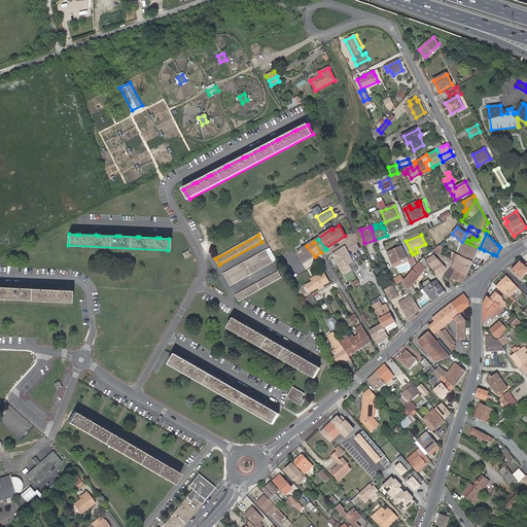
[(472,262),(480,248),(463,242),(457,255),(472,262)]
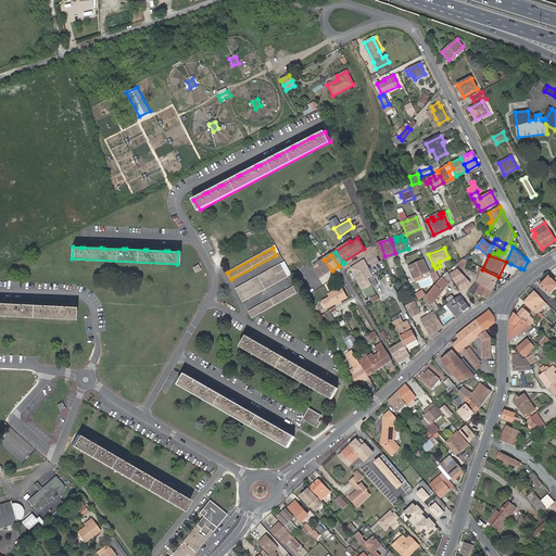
[(332,270),(324,260),(317,264),(315,265),(316,268),(314,269),(319,279),(332,270)]
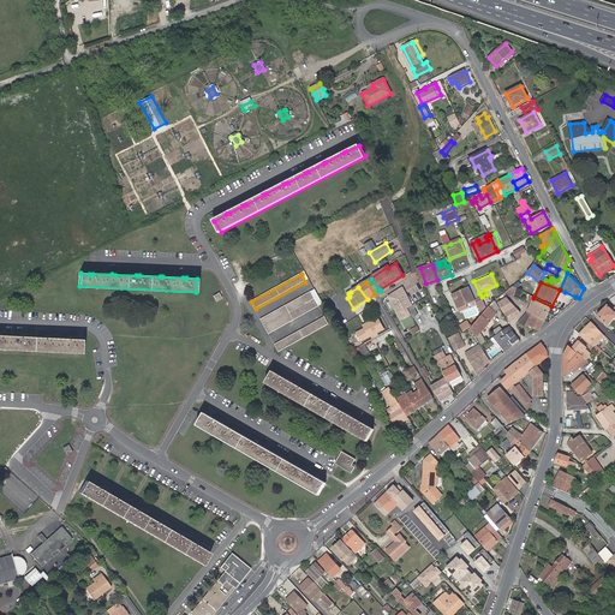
[(476,300),(470,287),(463,290),(463,292),(454,296),(459,308),(463,305),(466,304),(476,300)]
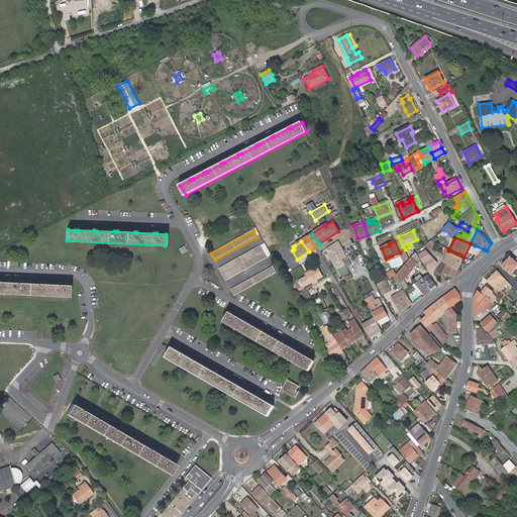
[(431,241),(428,243),(424,246),(431,249),(434,243),(434,242),(431,241)]
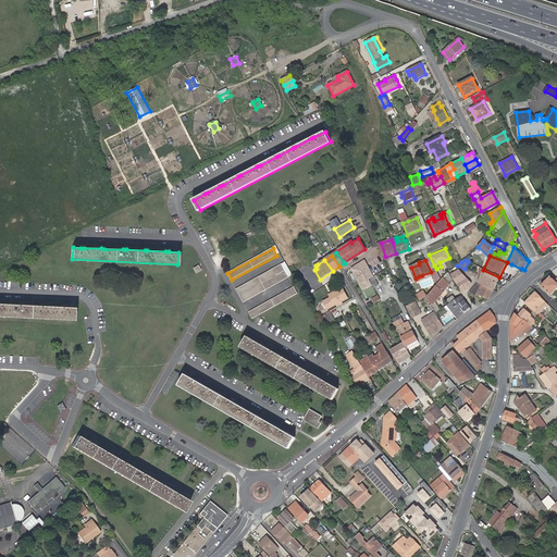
[(363,269),(359,261),(350,268),(362,289),(372,284),(369,277),(363,269)]
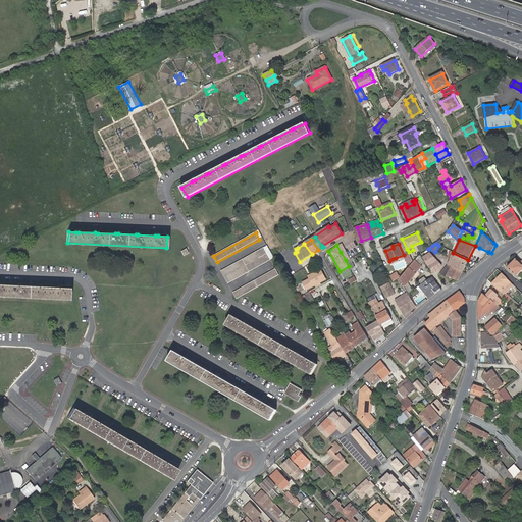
[(273,257),(267,246),(264,247),(221,270),(227,282),(270,259),(273,257)]
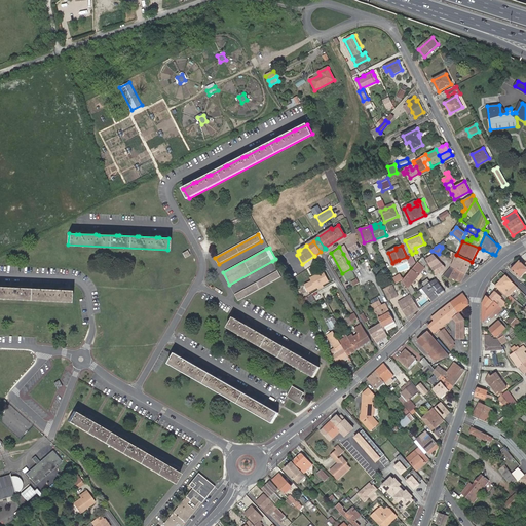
[(396,250),(396,248),(385,252),(391,264),(392,263),(388,253),(396,250)]
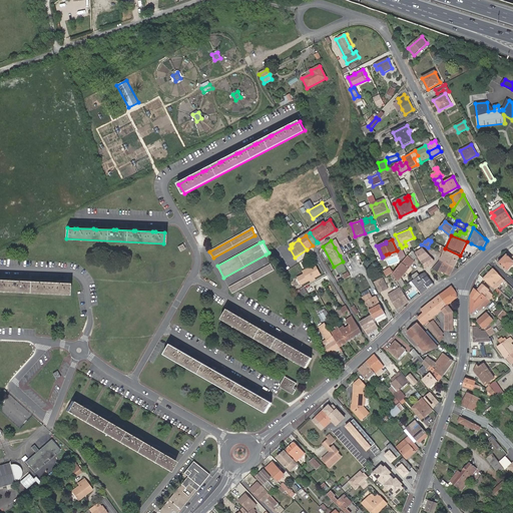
[(480,247),(471,243),(466,253),(473,257),(477,253),(480,247)]
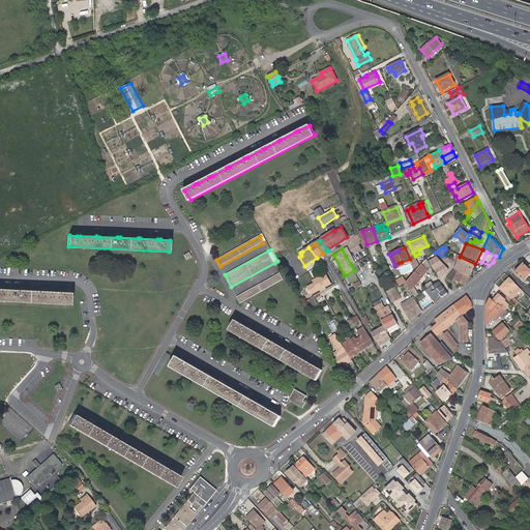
[(346,256),(351,264),(355,263),(351,254),(346,256)]
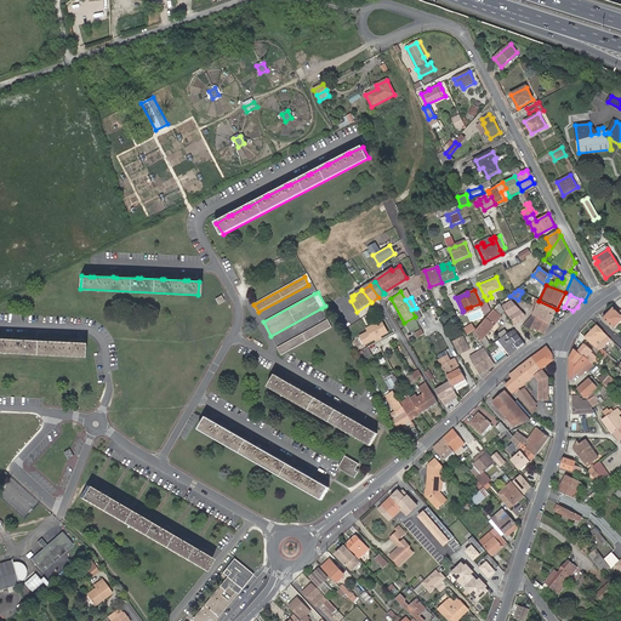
[(554,315),(557,309),(539,301),(536,298),(533,306),(536,307),(536,308),(554,315)]
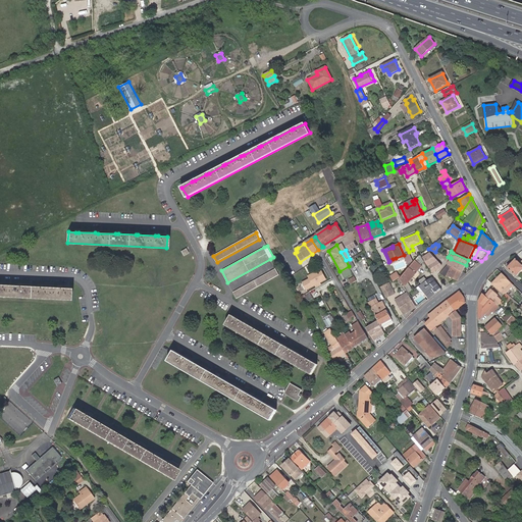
[(409,253),(404,256),(407,262),(412,260),(409,253)]
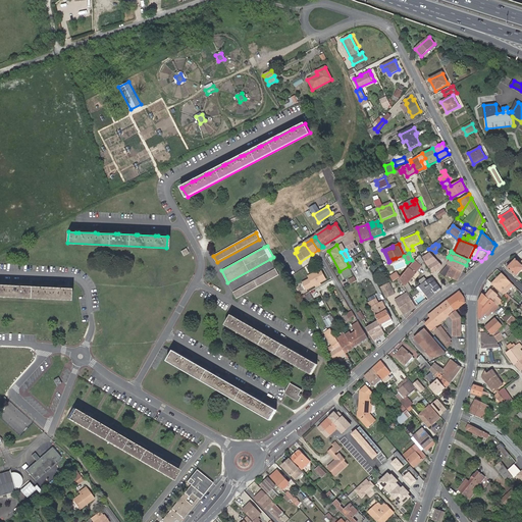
[(434,268),(435,270),(438,268),(442,264),(431,253),(423,258),(432,272),(433,271),(431,267),(433,266),(434,268)]
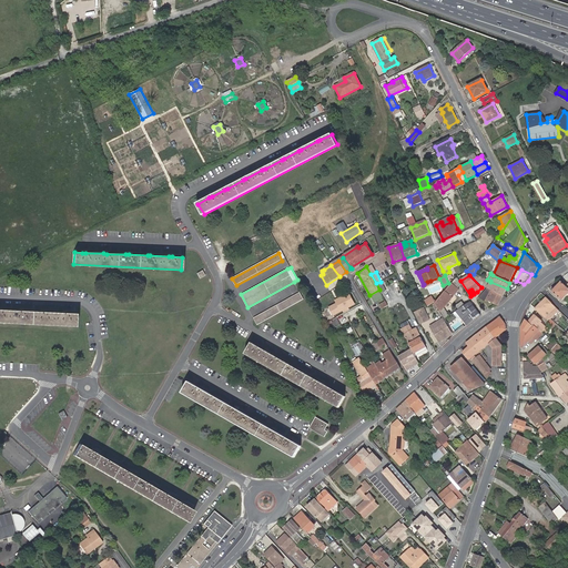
[(387,292),(382,281),(381,282),(376,283),(379,290),(382,294),(387,292)]
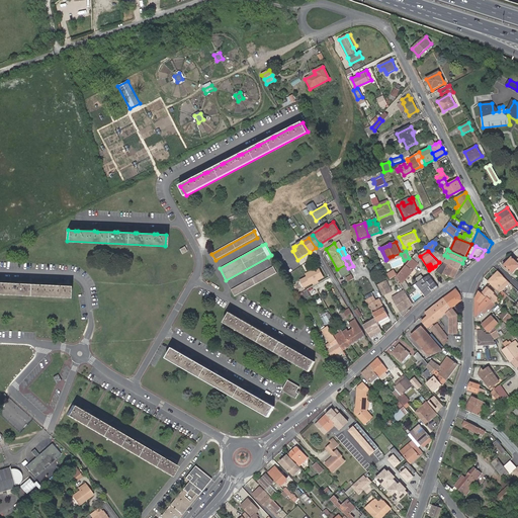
[(515,261),(512,256),(503,265),(507,270),(509,272),(512,274),(517,268),(517,263),(515,261)]
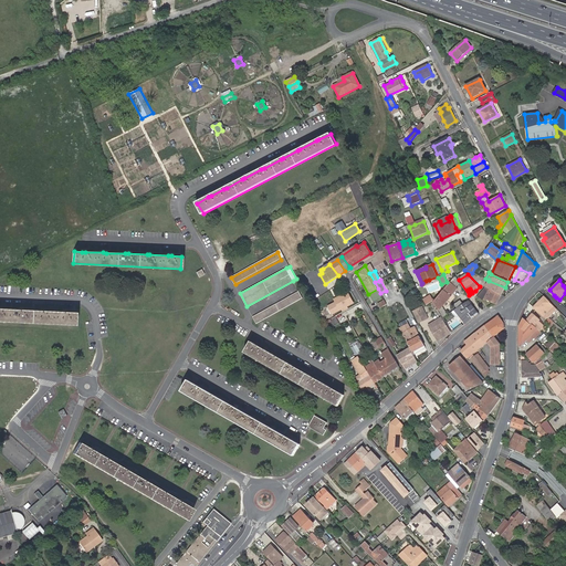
[(437,306),(443,317),(448,314),(442,304),(451,294),(451,293),(457,285),(451,281),(443,290),(435,301),(437,306)]
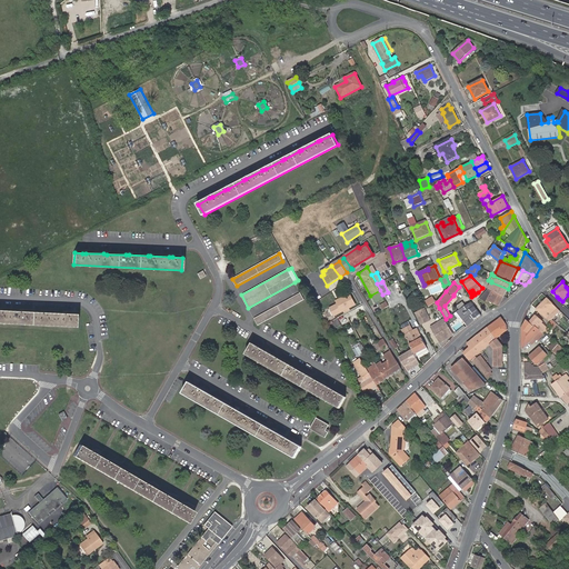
[(505,296),(508,289),(491,282),(488,288),(505,296)]
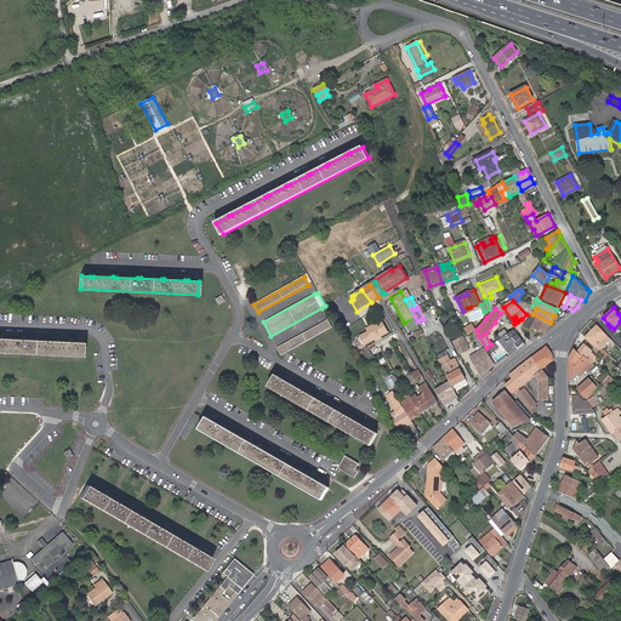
[(545,334),(551,323),(533,314),(533,315),(522,328),(530,340),(545,334)]
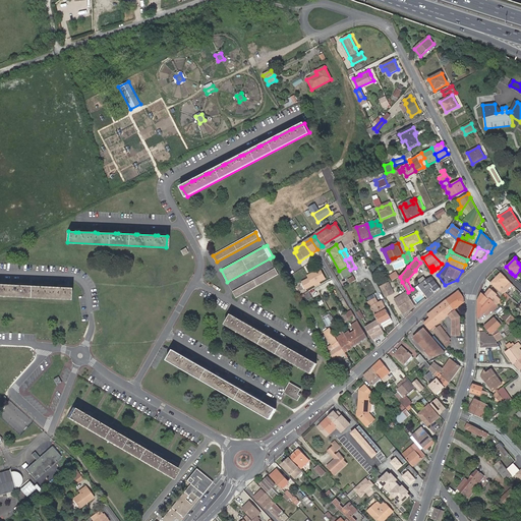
[(232,291),(236,298),(278,275),(275,269),(232,291)]
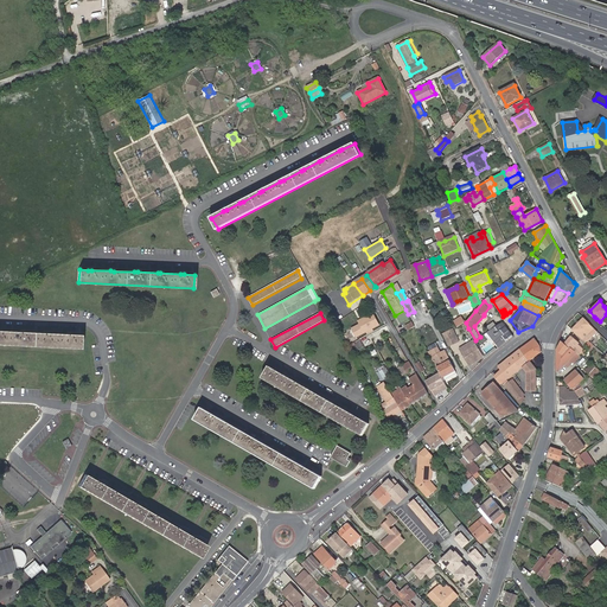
[(378,325),(374,318),(363,324),(369,333),(372,330),(371,328),(378,325)]
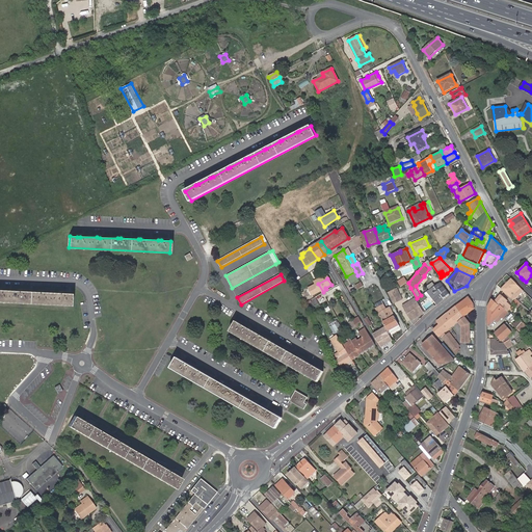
[(404,278),(398,282),(400,286),(401,287),(405,285),(407,284),(404,278)]
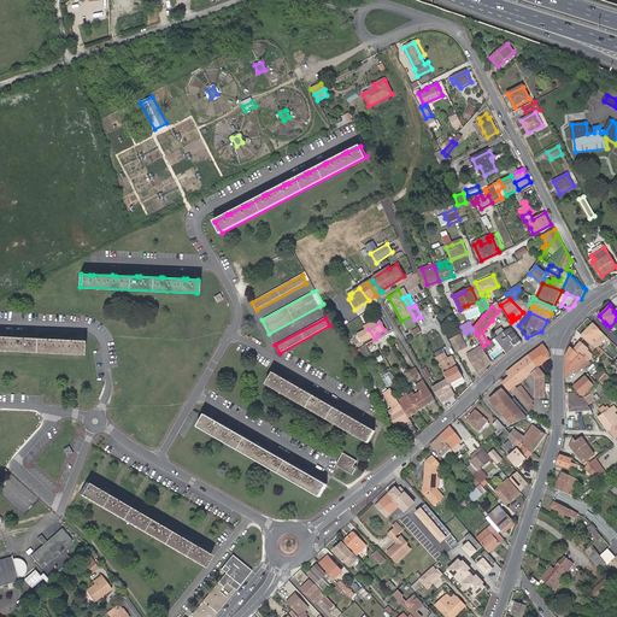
[(595,347),(599,346),(607,338),(593,323),(581,334),(595,347)]
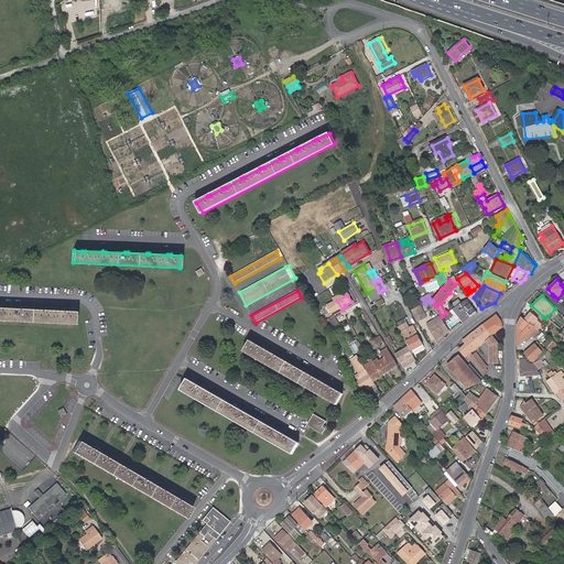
[(477,311),(467,300),(452,310),(453,311),(456,315),(464,324),(472,317),(470,316),(477,311)]
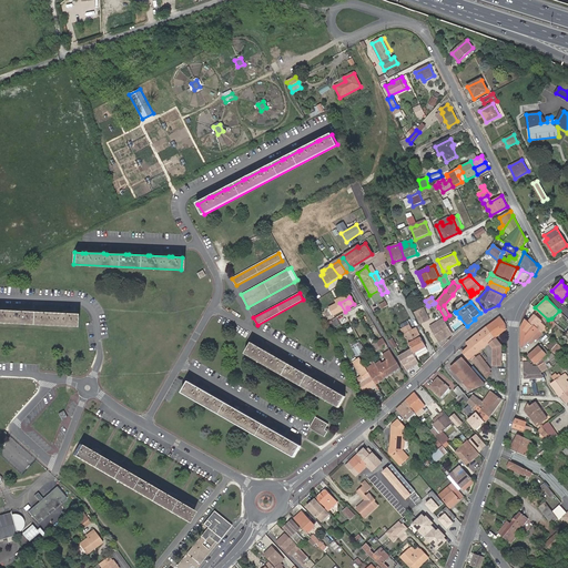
[(423,307),(415,312),(421,324),(422,325),(429,321),(423,307)]
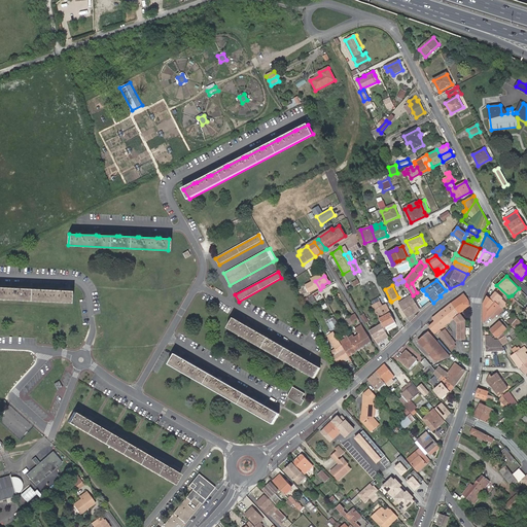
[(0,297),(69,302),(70,289),(61,289),(58,289),(40,288),(37,288),(20,287),(18,287),(0,286),(0,297)]
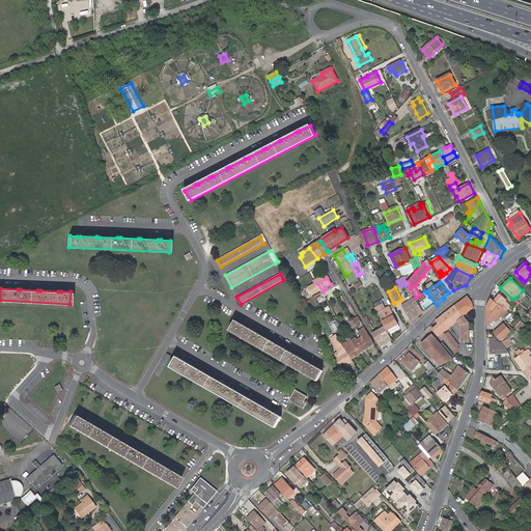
[(492,299),(487,305),(487,306),(494,312),(498,304),(504,308),(506,309),(507,308),(510,305),(505,301),(506,299),(500,294),(496,298),(497,300),(495,302),(494,300),(492,299)]
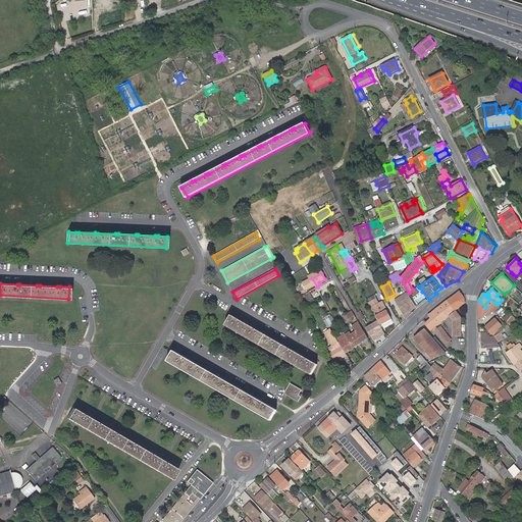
[(456,311),(465,303),(465,299),(460,292),(448,301),(456,311)]
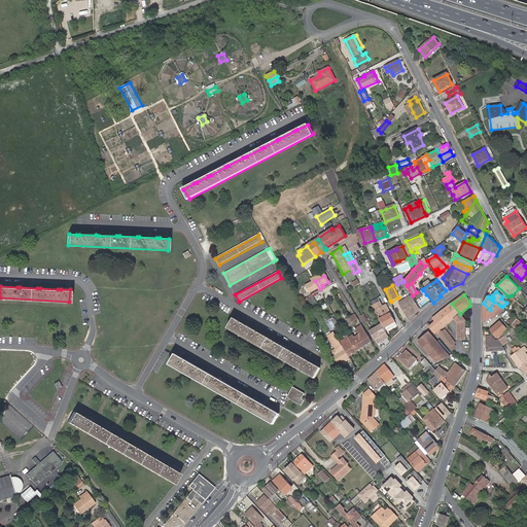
[(419,310),(412,295),(400,302),(408,316),(419,310)]
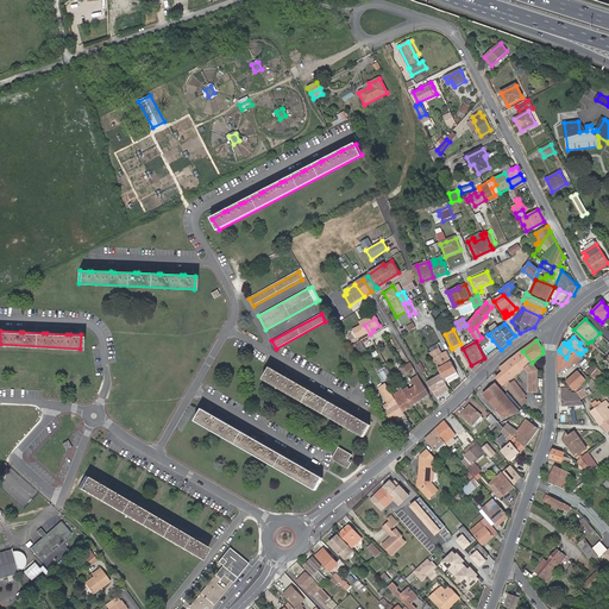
[(559,351),(558,371),(560,374),(566,366),(571,360),(578,353),(571,349),(566,358),(559,351)]
